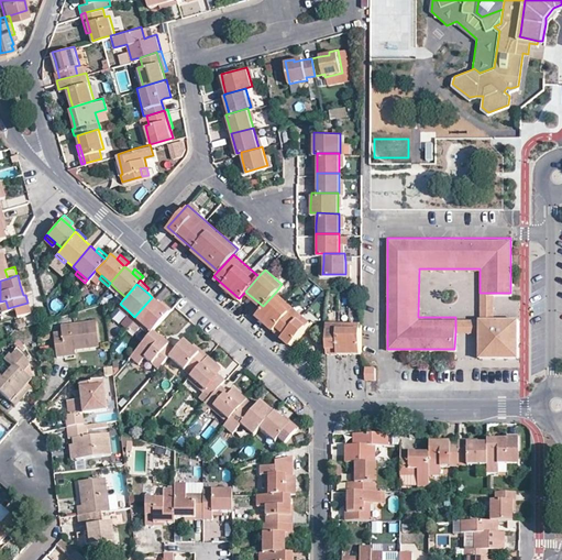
[(125,297),(117,289),(114,292),(123,299),(125,297)]
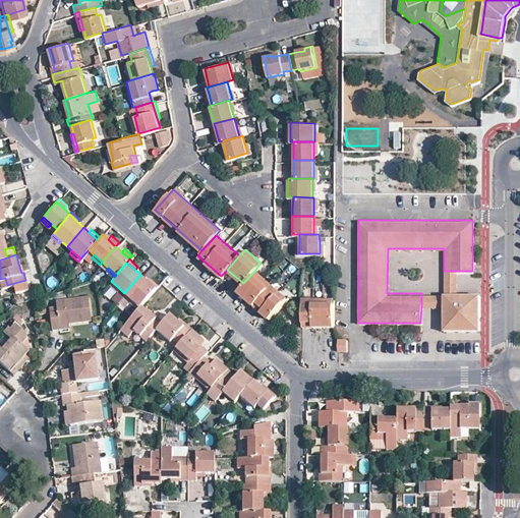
[(286,297),(255,270),(243,283),(236,290),(268,318),(286,297)]
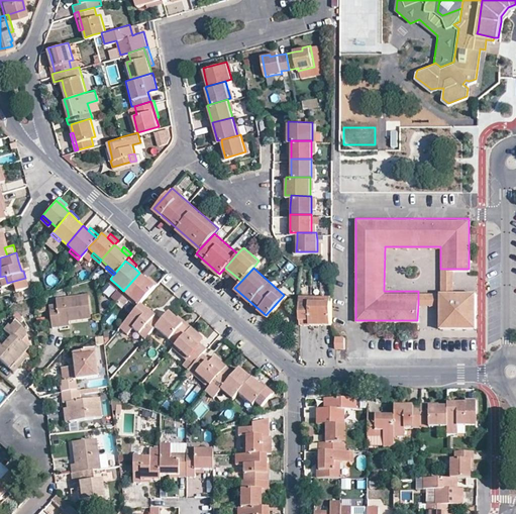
[(452,292),(452,269),(440,269),(440,292),(452,292)]
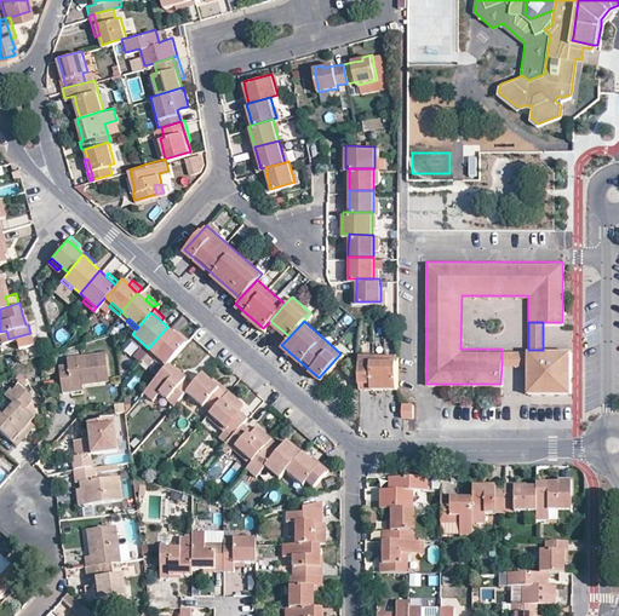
[(185,341),(175,333),(167,327),(148,349),(155,355),(165,364),(167,362),(185,341)]
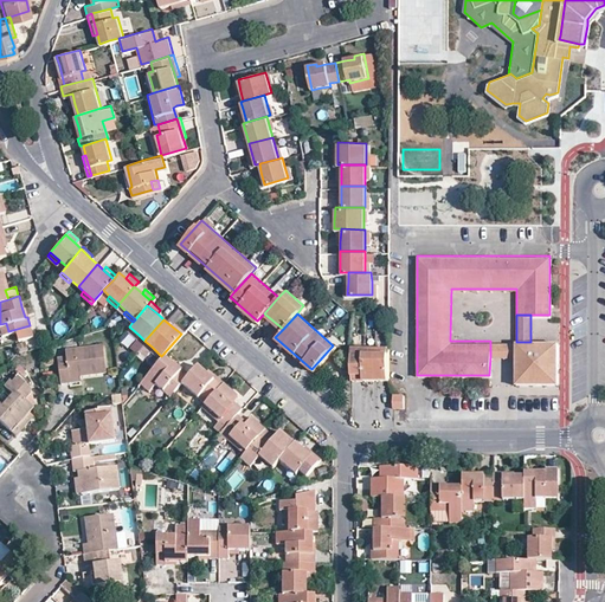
[(181,334),(184,330),(174,322),(171,325),(181,334)]
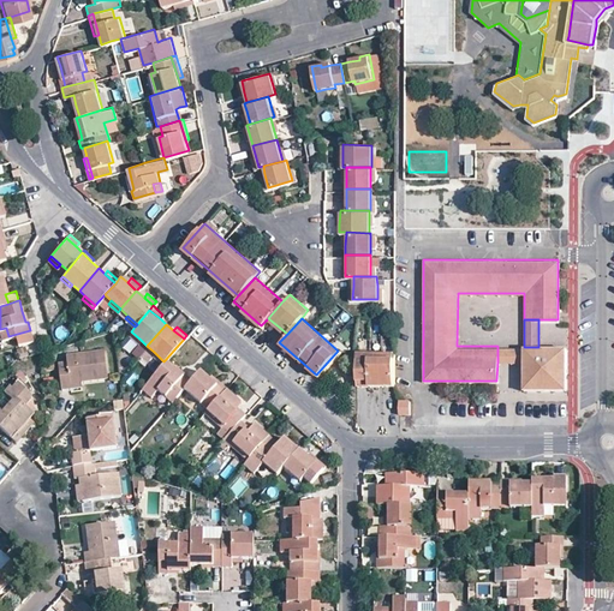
[(131,331),(127,335),(138,343),(141,340),(131,331)]
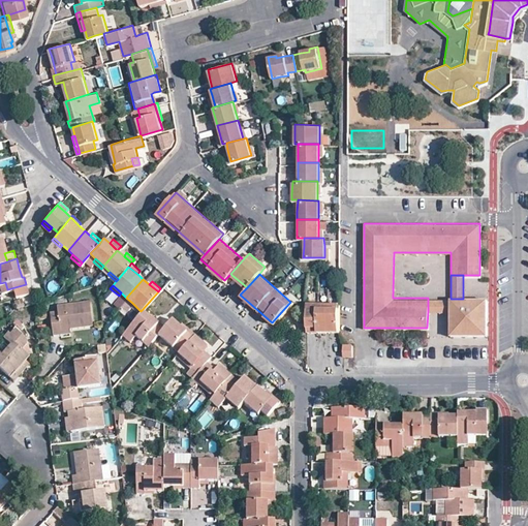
[(23,301),(29,299),(26,290),(20,292),(23,301)]
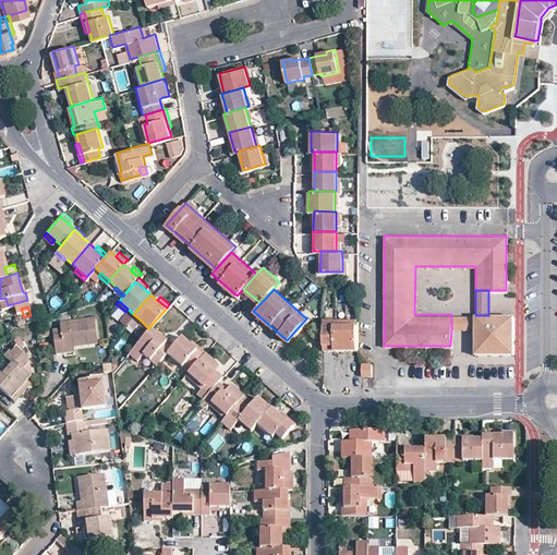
[(475,315),(451,314),(451,328),(475,328),(475,315)]
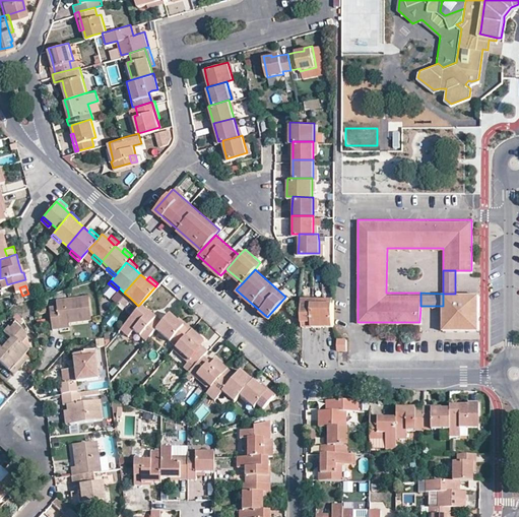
[(478,329),(478,294),(455,294),(443,294),(443,306),(443,328),(478,329)]
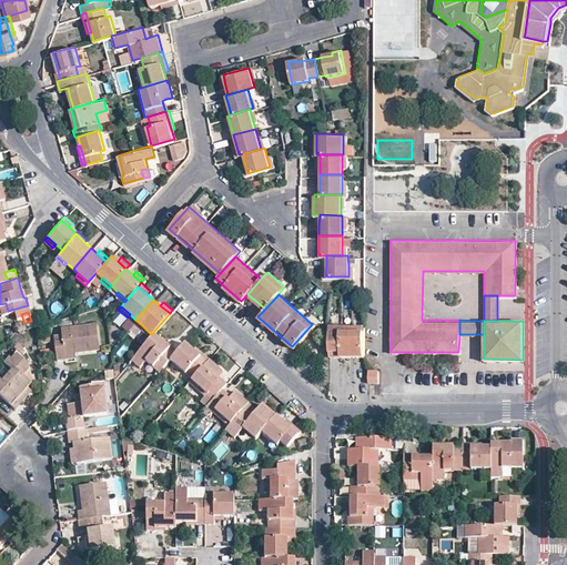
[(60,326),(61,332),(53,333),(57,357),(76,355),(76,351),(99,349),(95,322),(60,326)]
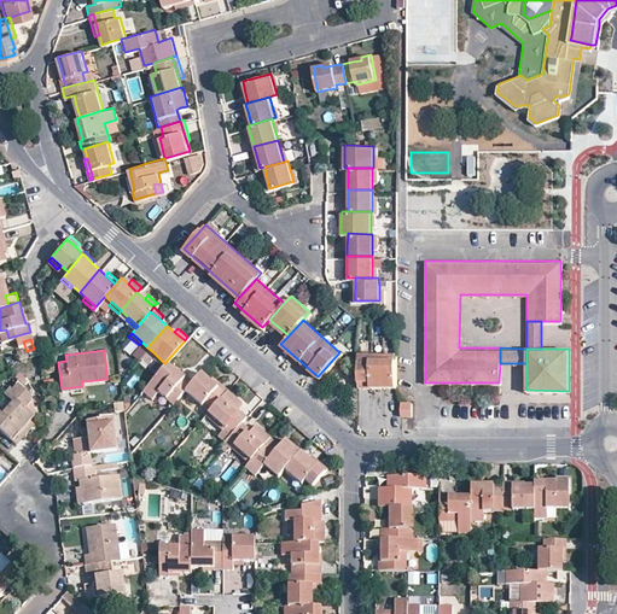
[(395,386),(395,352),(359,352),(358,386),(395,386)]
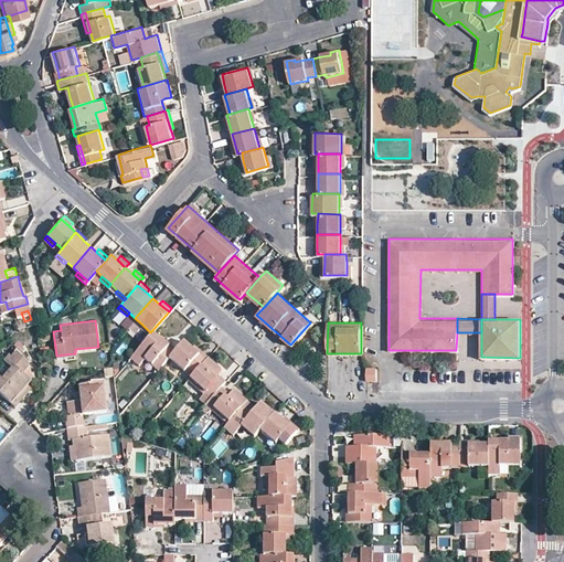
[(148,335),(150,332),(141,324),(139,326),(148,335)]
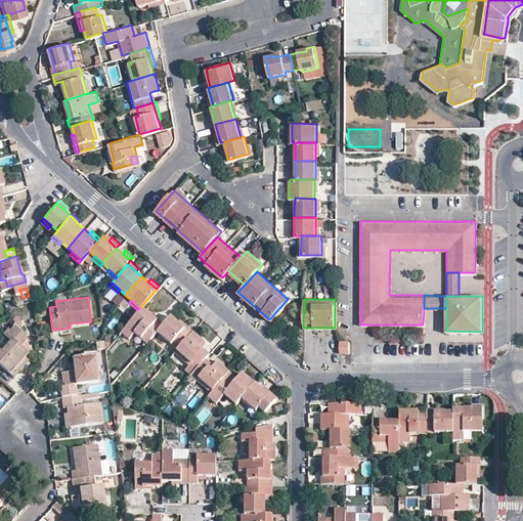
[(125,307),(133,314),(136,311),(128,304),(125,307)]
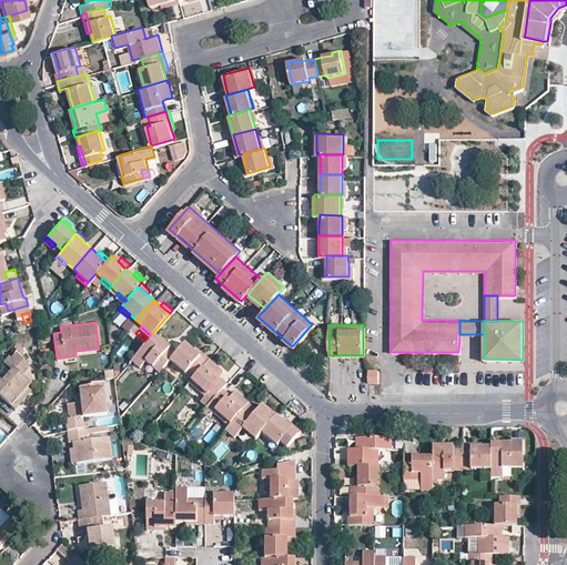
[(153,332),(151,334),(149,336),(148,338),(144,341),(130,357),(138,365),(144,357),(158,370),(169,356),(174,351),(163,341),(153,332)]
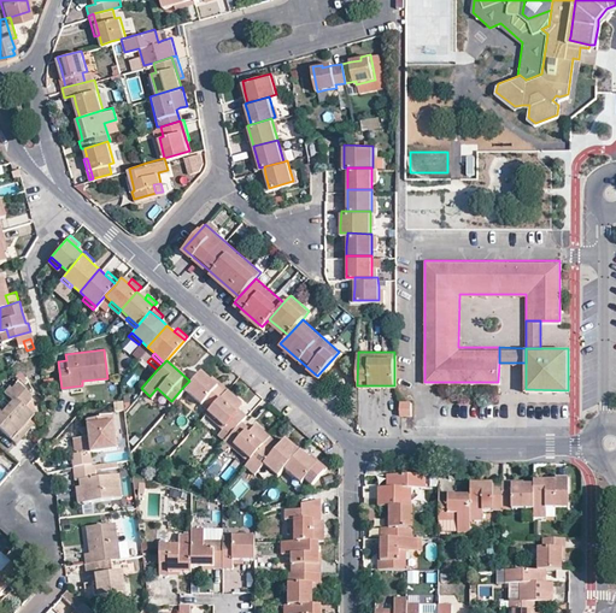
[(180,367),(177,370),(189,381),(192,378),(180,367)]
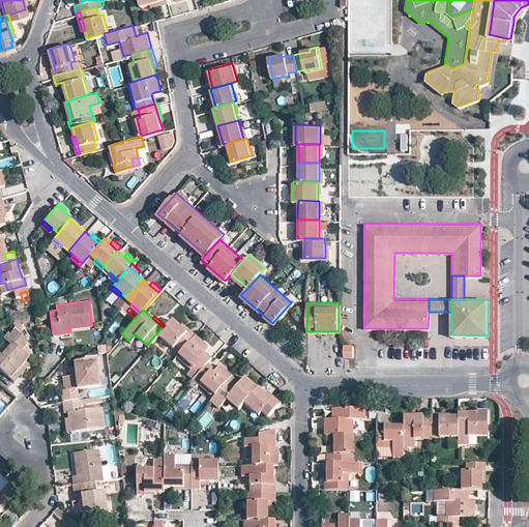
[(193,334),(179,323),(172,317),(165,325),(163,327),(157,332),(172,346),(175,342),(181,348),(193,334)]
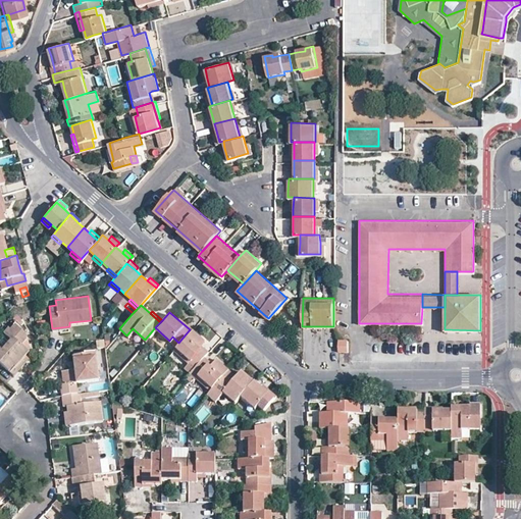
[(190,329),(192,327),(178,316),(176,318),(190,329)]
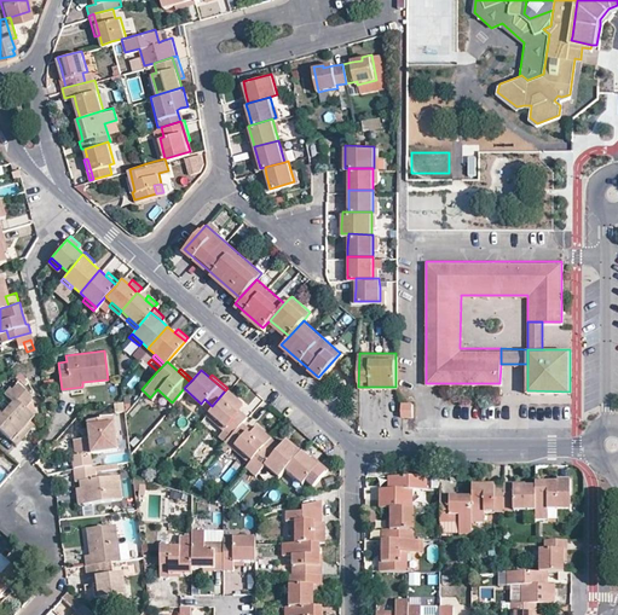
[(0,428),(5,422),(0,416),(15,398),(26,407),(32,401),(30,393),(18,383),(10,393),(7,392),(0,400),(0,428)]
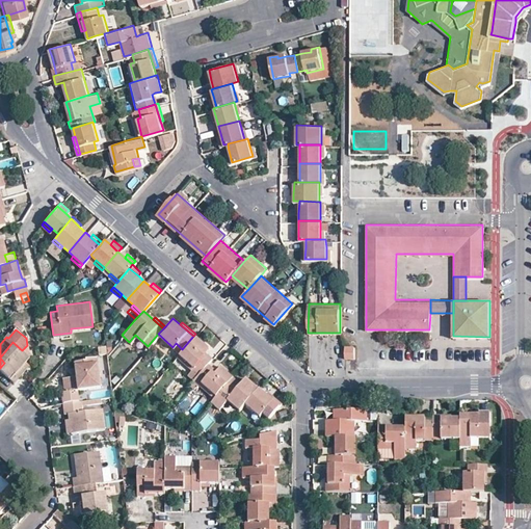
[(195,334),(193,336),(182,349),(179,353),(198,371),(205,364),(208,362),(210,359),(201,351),(203,349),(207,344),(195,334)]
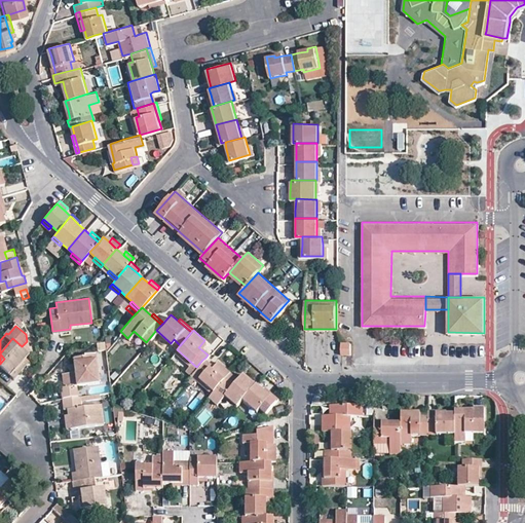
[(4,359),(0,364),(12,376),(27,361),(24,358),(29,352),(22,346),(12,338),(0,353),(4,359)]
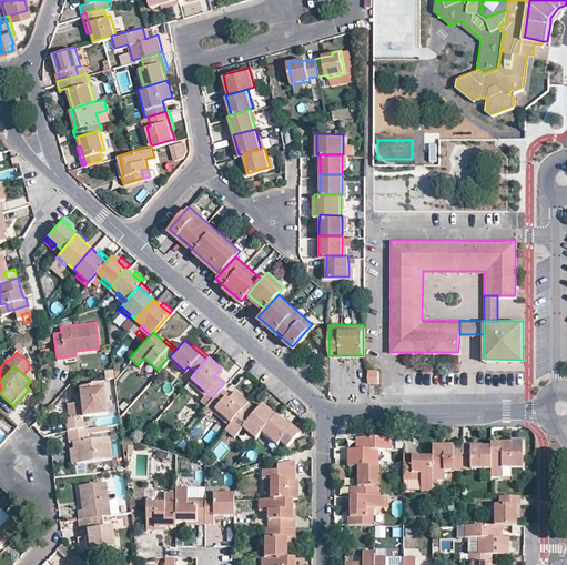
[(368,367),(368,380),(377,381),(377,367),(368,367)]
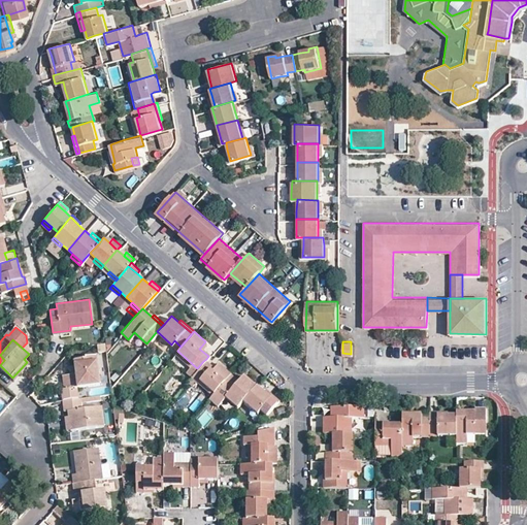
[(210,354),(201,347),(199,349),(208,356),(210,354)]
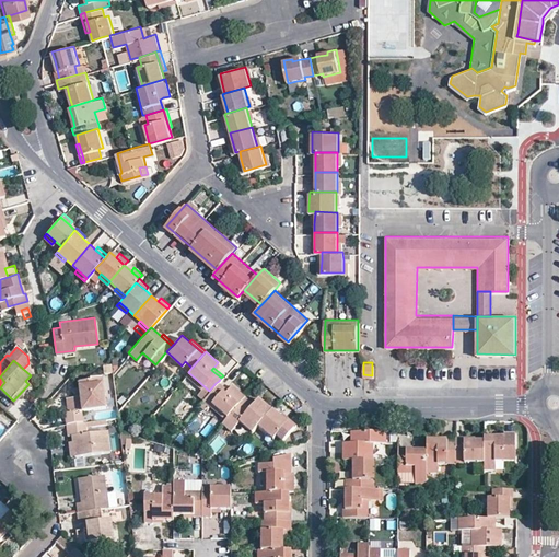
[(188,372),(185,374),(207,394),(209,391),(188,372)]
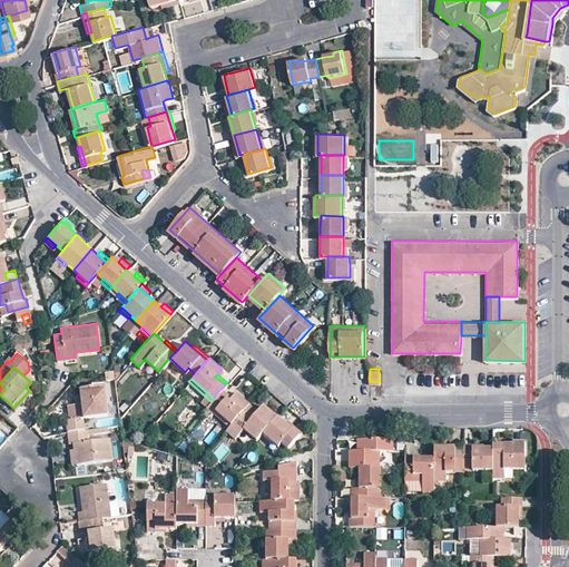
[(67,430),(84,428),(82,416),(108,412),(104,381),(91,382),(91,384),(79,385),(80,401),(67,403),(68,418),(65,418),(66,430),(67,430)]
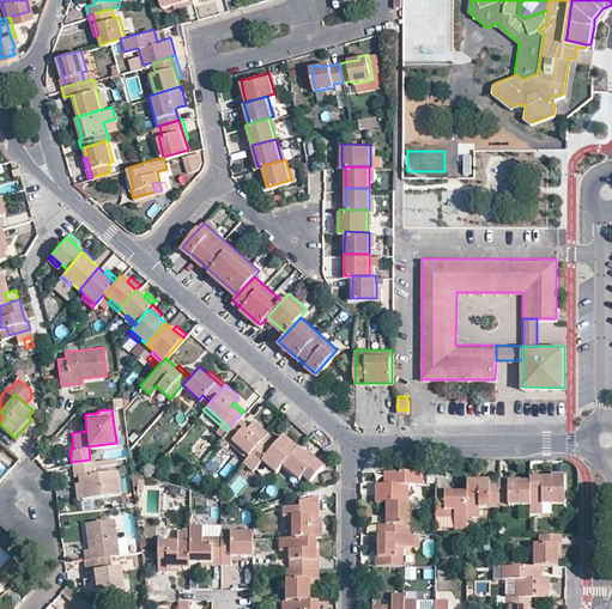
[(248,424),(240,416),(236,419),(246,427),(248,424)]
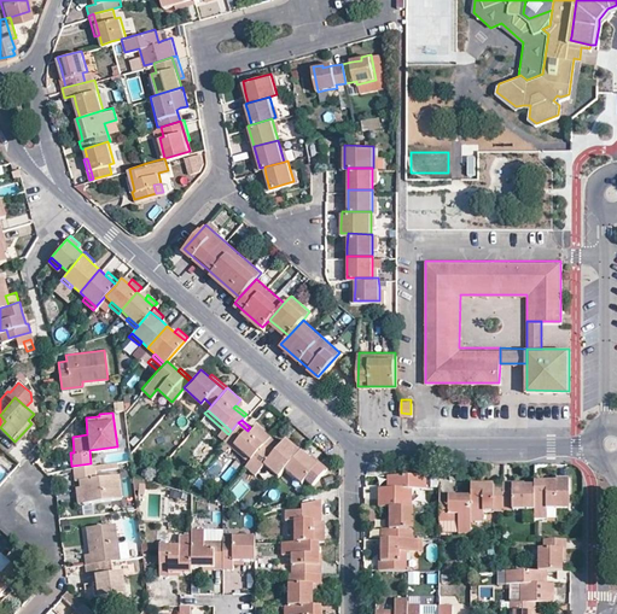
[(255,422),(250,427),(248,431),(238,422),(231,431),(228,434),(226,437),(250,457),(269,434),(255,422)]
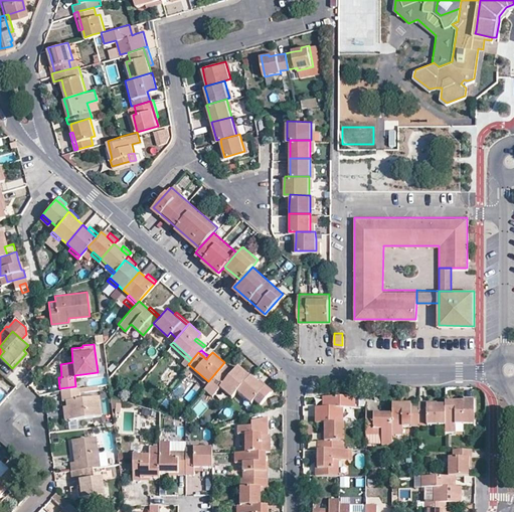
[(236,389),(250,374),(237,364),(232,369),(224,362),(208,381),(206,384),(203,387),(211,394),(218,385),(230,396),(236,389)]
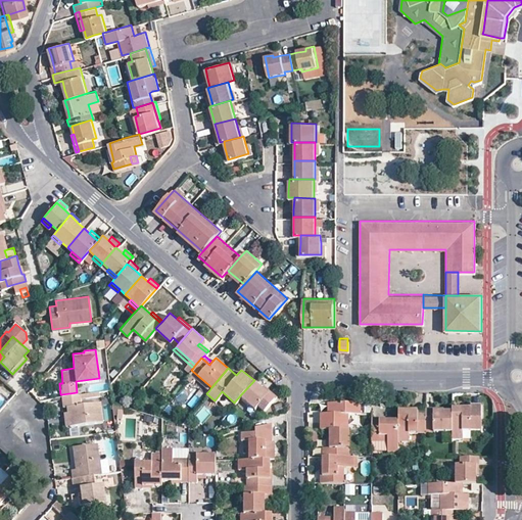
[(211,387),(191,370),(189,372),(209,390),(211,387)]
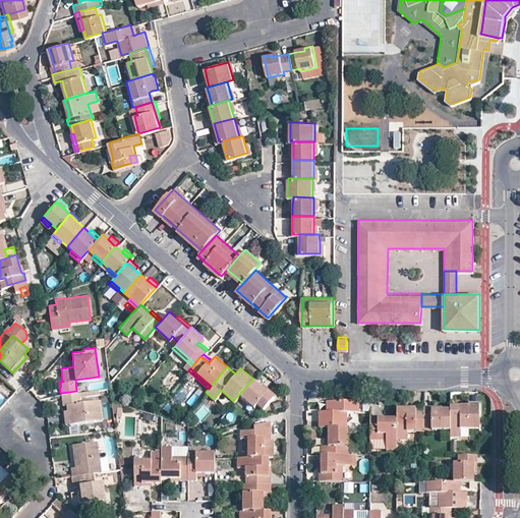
[(273,396),(258,383),(253,379),(239,394),(252,406),(255,403),(263,408),(273,396)]
